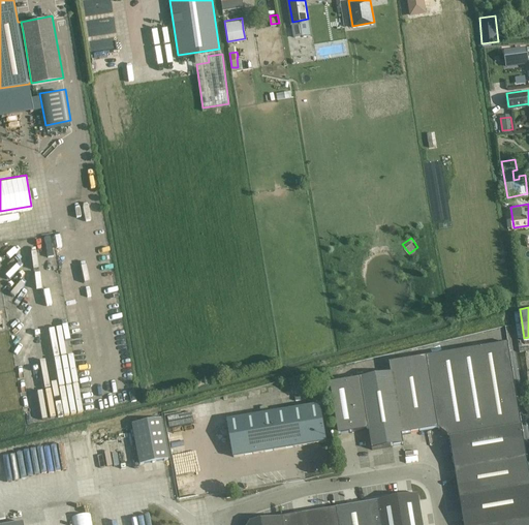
[(438,426),(442,429),(521,417),(508,342),(390,360),(392,370),(358,375),(366,427),(369,427),(372,446),(404,441),(402,431),(438,426)]
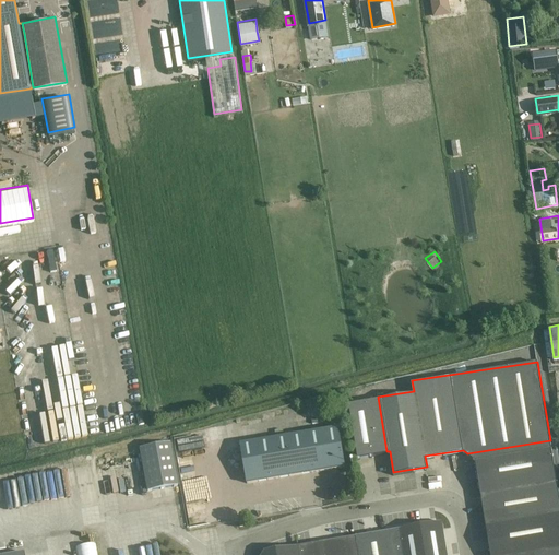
[(378,397),(348,402),(356,446),(357,456),(387,451),(378,397)]
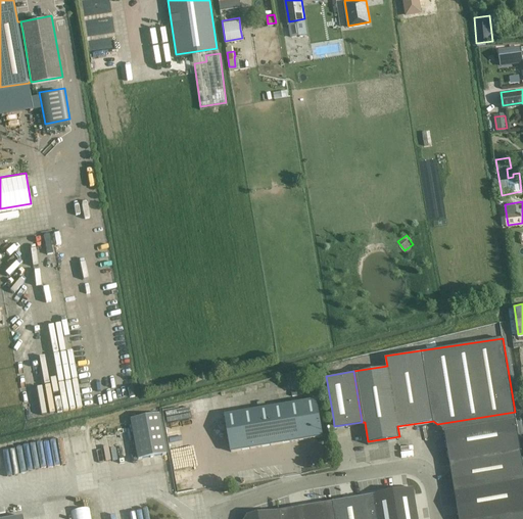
[(225,412),(229,438),(231,449),(323,433),(317,396),(225,412)]
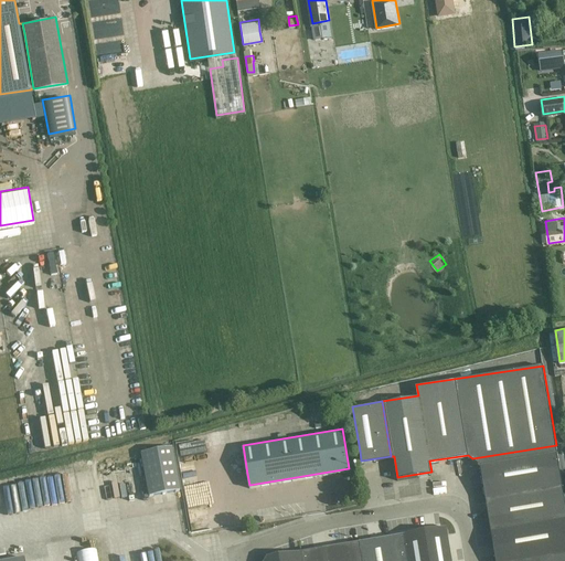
[(171,444),(140,450),(148,494),(180,487),(171,444)]
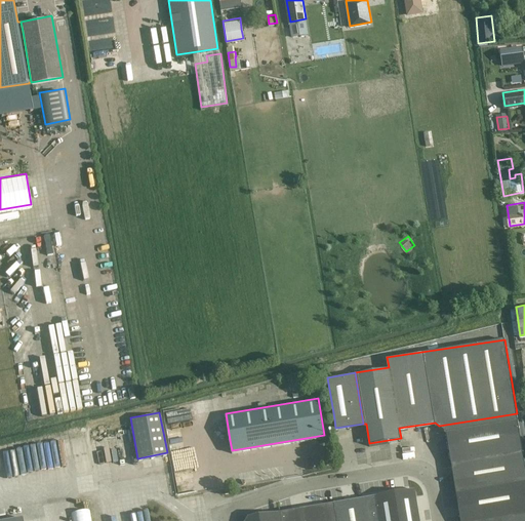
[(439,426),(446,431),(450,456),(522,444),(517,413),(439,426)]
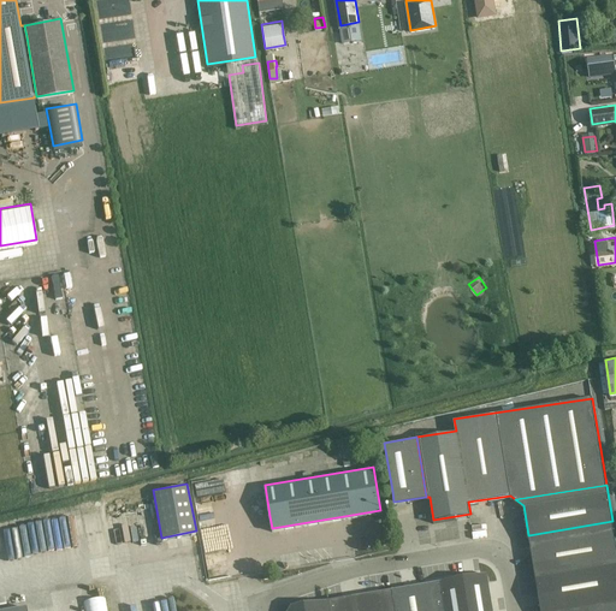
[(101,510),(104,540),(136,537),(132,508),(101,510)]
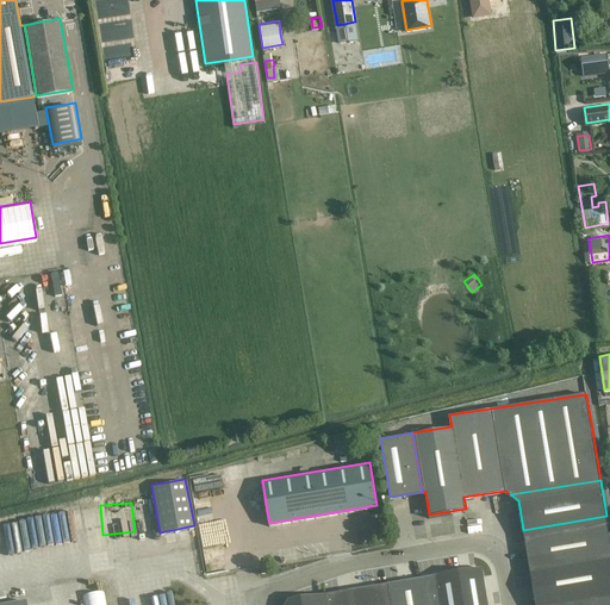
[(0,549),(83,536),(78,506),(0,518),(0,549)]
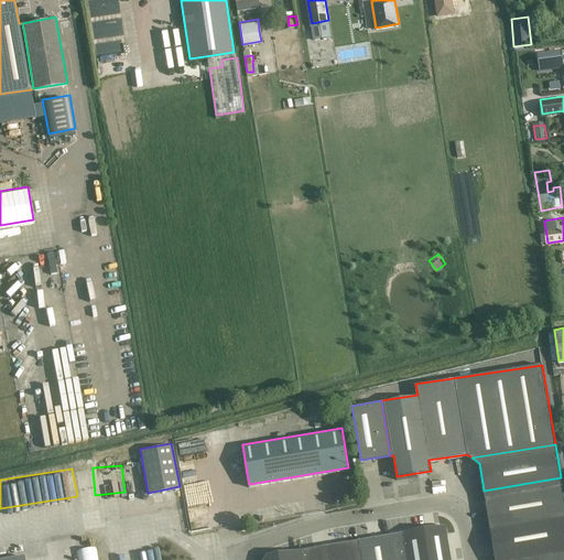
[(484,491),(489,525),(563,512),(563,497),(561,477),(484,491)]
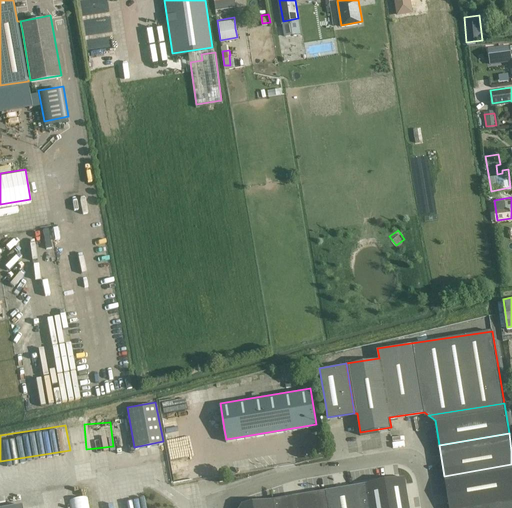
[(511,464),(444,476),(449,507),(511,496),(511,464)]
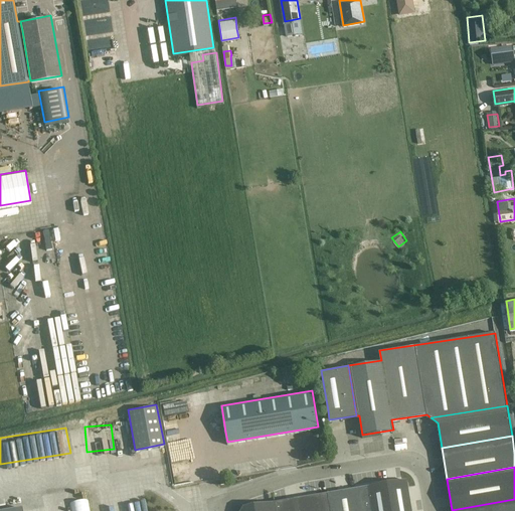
[(368,510),(412,510),(407,478),(365,485),(368,510)]
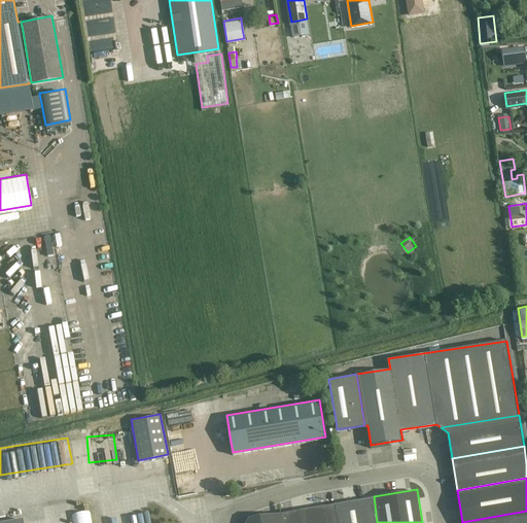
[(187,496),(187,507),(204,508),(204,496),(187,496)]
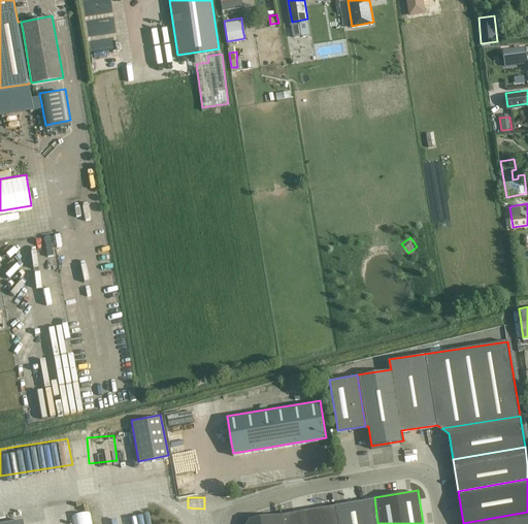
[(334,503),(337,523),(377,523),(374,497),(334,503)]
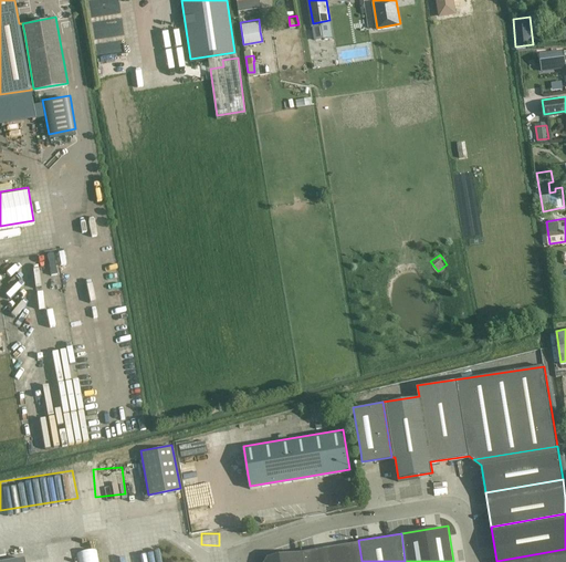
[(19,561),(42,561),(28,540),(11,551),(19,561)]
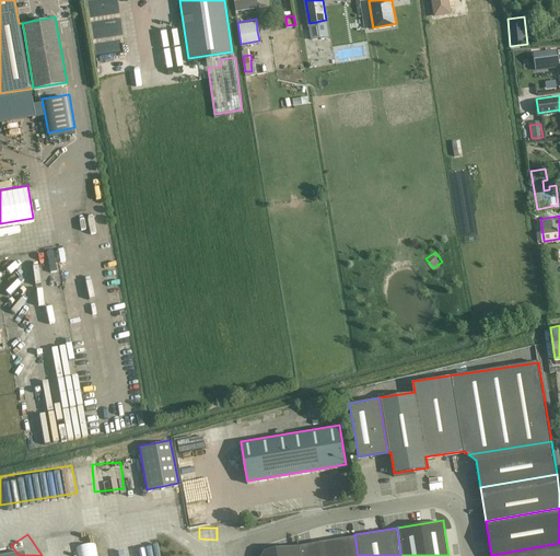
[(324,555),(358,555),(354,534),(322,541),(324,555)]
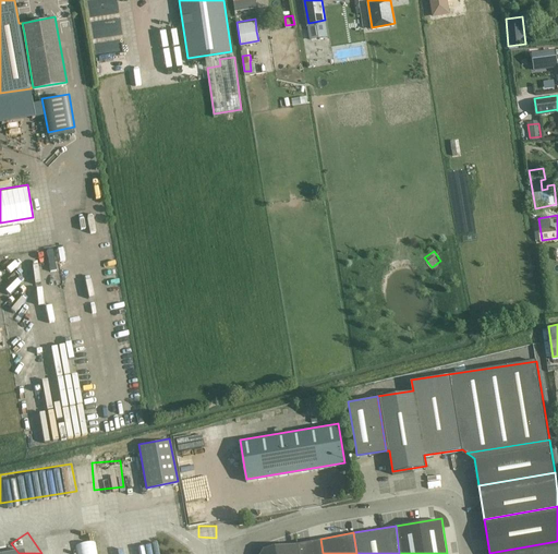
[(287,544),(288,553),(323,553),(320,539),(287,544)]
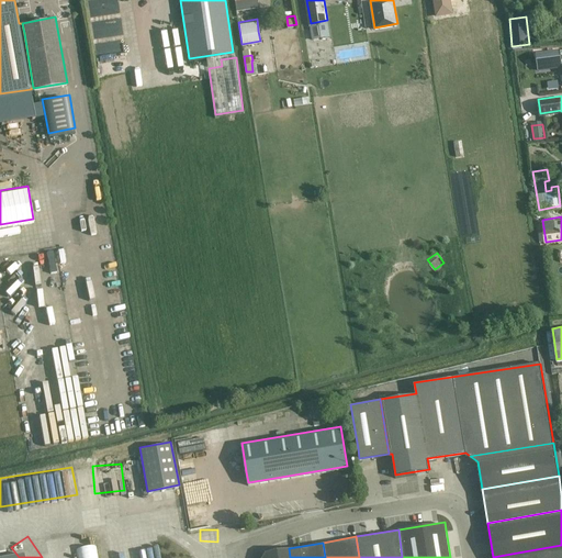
[(561,557),(561,545),(493,557),(561,557)]
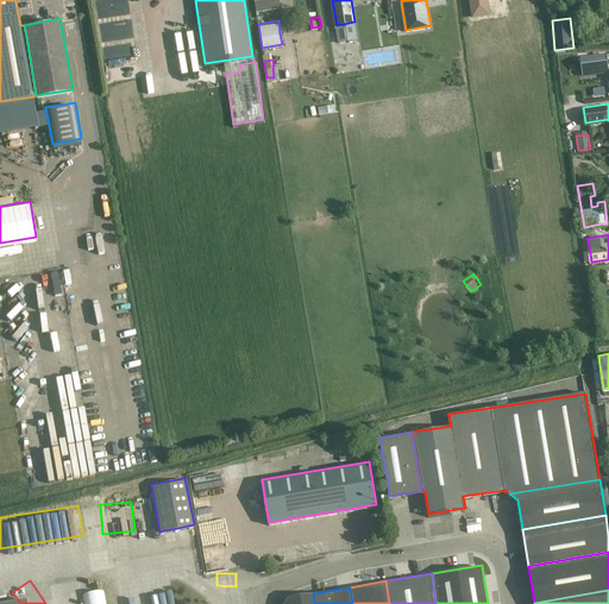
[(314,603),(313,593),(289,597),(283,603),(314,603)]
